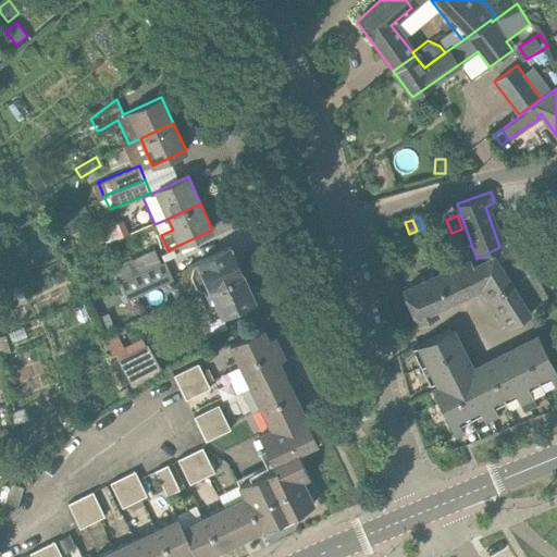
[(106,245),(130,234),(124,221),(100,232),(106,245)]
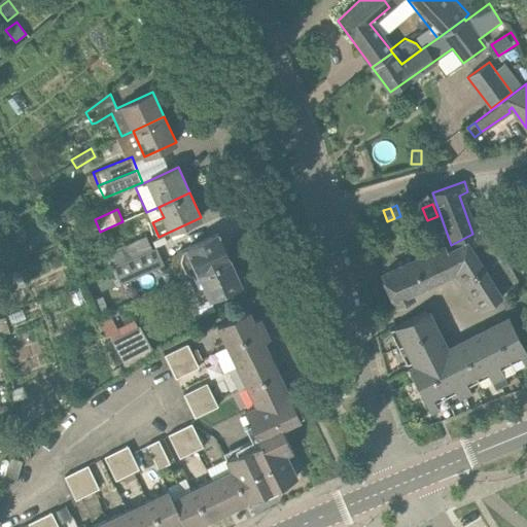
[(471,231),(472,234),(490,276),(500,296),(507,291),(519,284),(494,238),(499,234),(491,222),(471,231)]
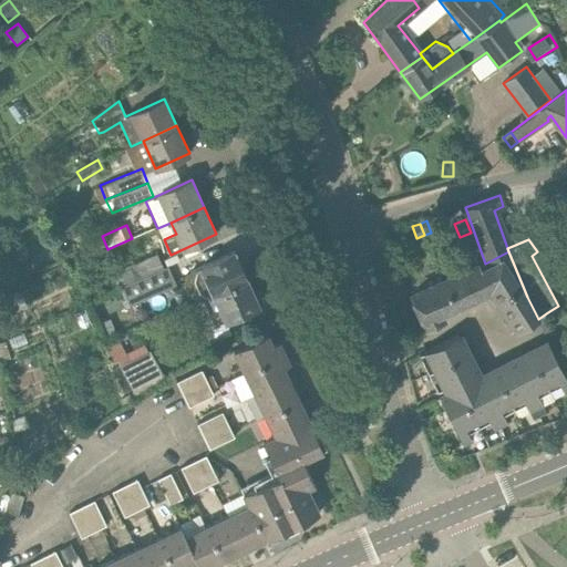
[(508,251),(485,264),(487,268),(481,272),(477,267),(411,296),(428,330),(443,322),(437,311),(491,287),(507,313),(505,315),(516,333),(537,320),(538,319),(527,297),(508,251)]
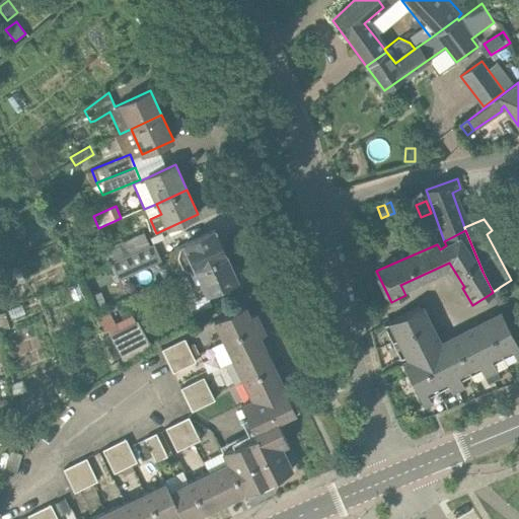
[(105,266),(110,264),(150,245),(150,244),(144,231),(99,251),(105,266)]
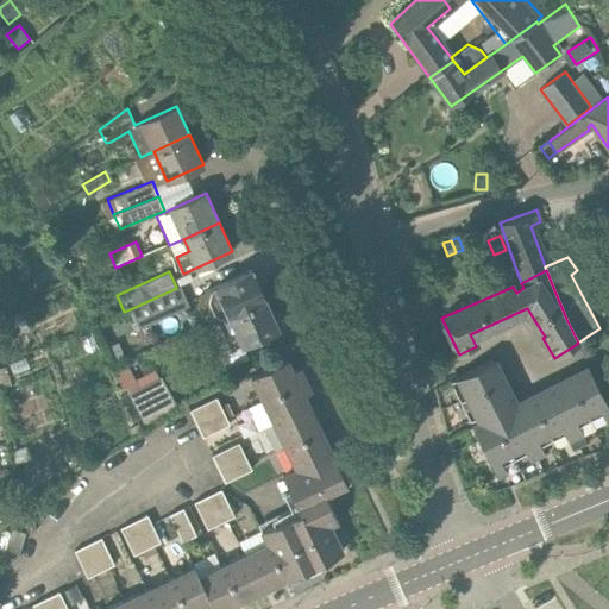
[(220,322),(265,301),(252,271),(217,288),(205,292),(200,295),(198,306),(202,318),(212,322),(219,319),(220,322)]
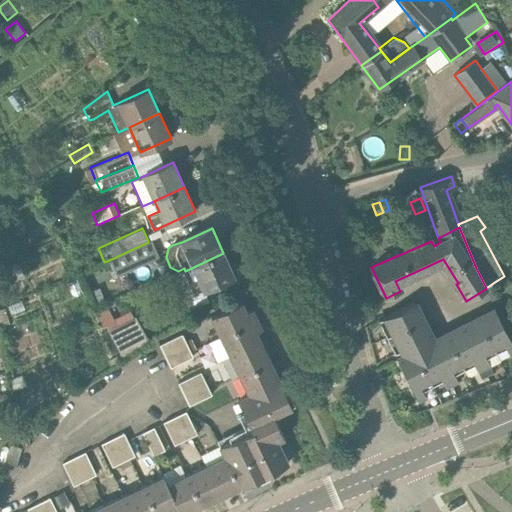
[(151,240),(148,241),(148,242),(109,260),(117,276),(159,257),(151,240)]
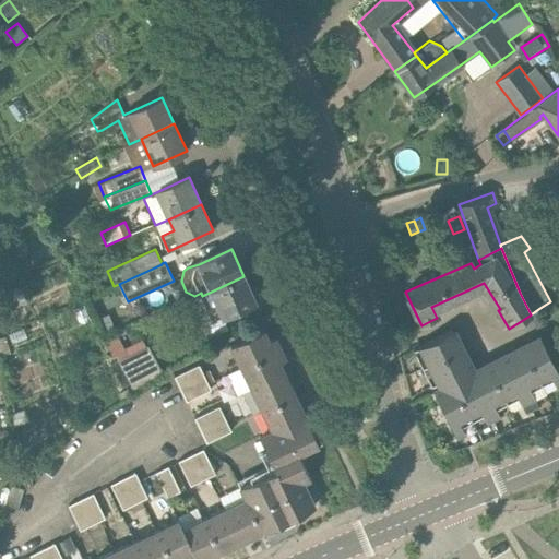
[(244,276),(202,296),(213,321),(256,302),(244,276)]
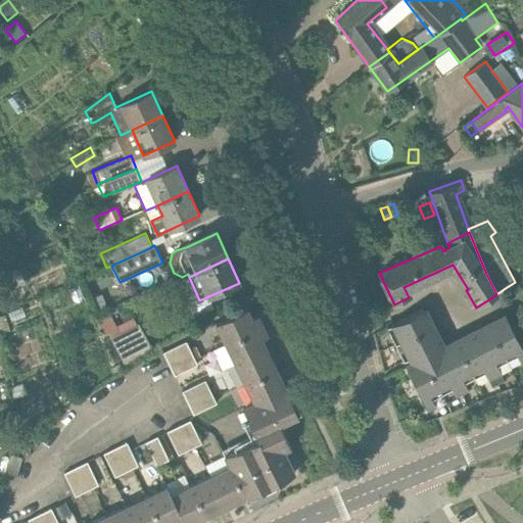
[(496,294),(495,295),(502,307),(511,302),(504,289),(496,294)]
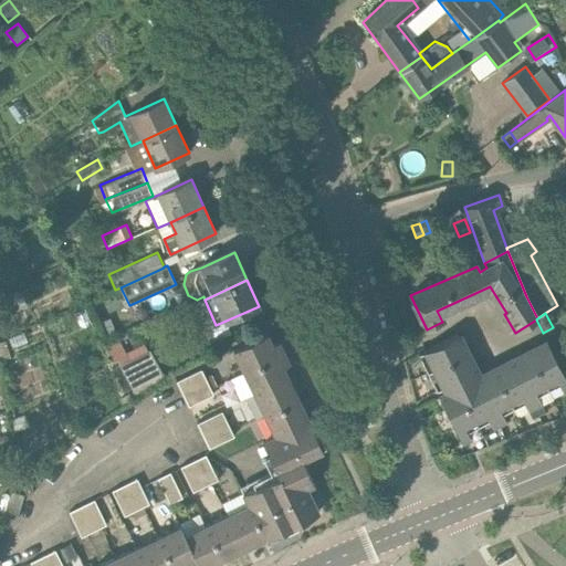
[(233,350),(243,373),(284,354),(279,343),(272,346),(266,334),(233,350)]
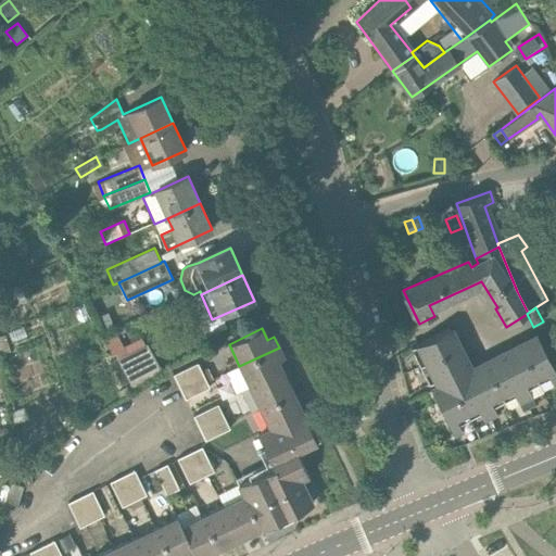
[(411,348),(420,367),(458,348),(450,328),(411,348)]
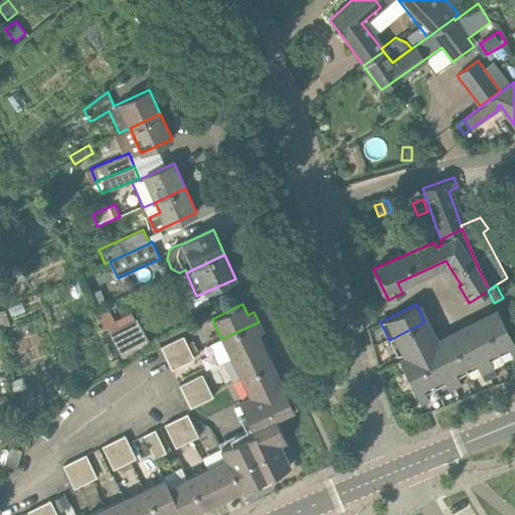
[(120,328),(109,307),(99,312),(109,333),(122,360),(150,346),(137,319),(120,328)]
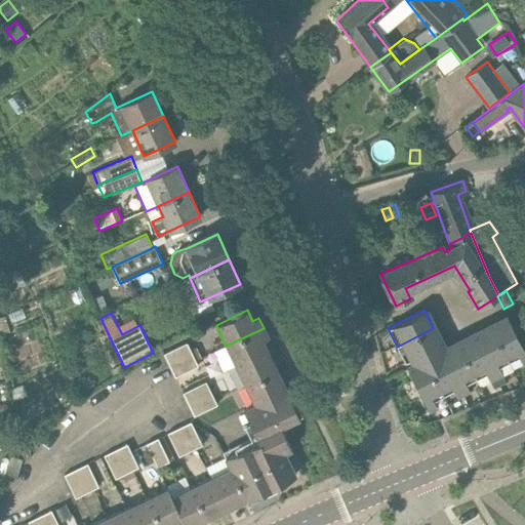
[(508,317),(490,326),(509,363),(519,357),(523,365),(524,364),(524,344),(522,346),(508,317)]
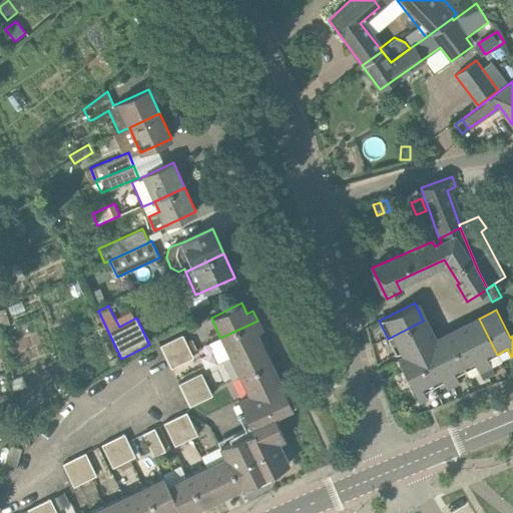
[(497,355),(479,319),(462,328),(485,371),(491,367),(487,360),(497,355)]
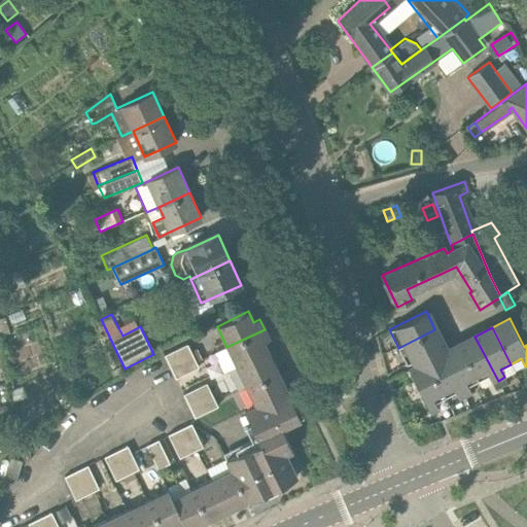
[(265,329),(226,347),(237,367),(269,352),(264,342),(270,340),(265,329)]
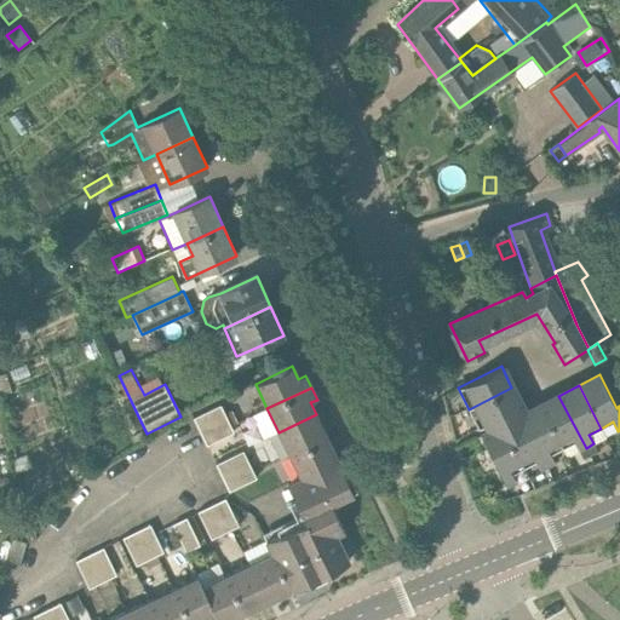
[(493,430),(503,425),(516,418),(514,411),(521,407),(511,388),(469,409),(478,429),(489,423),(493,430)]
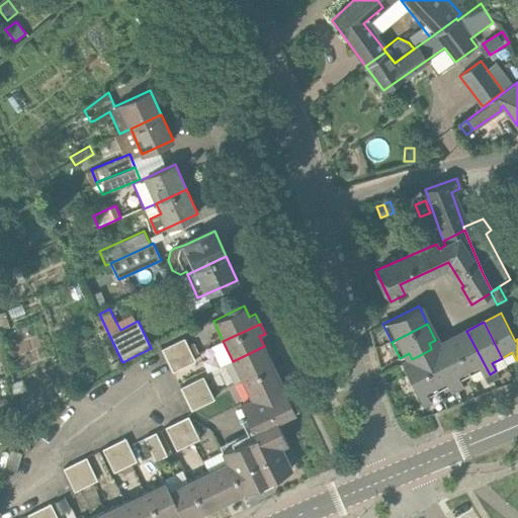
[(490,374),(466,331),(450,339),(469,374),(480,369),(484,377),(490,374)]
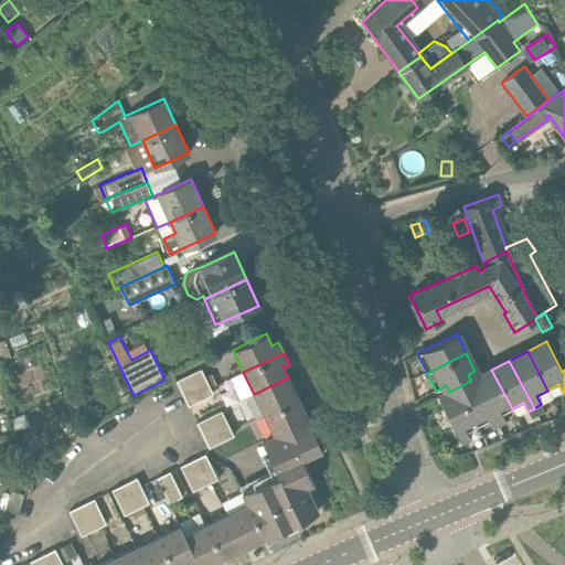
[(182,394),(208,382),(201,369),(177,381),(182,394)]
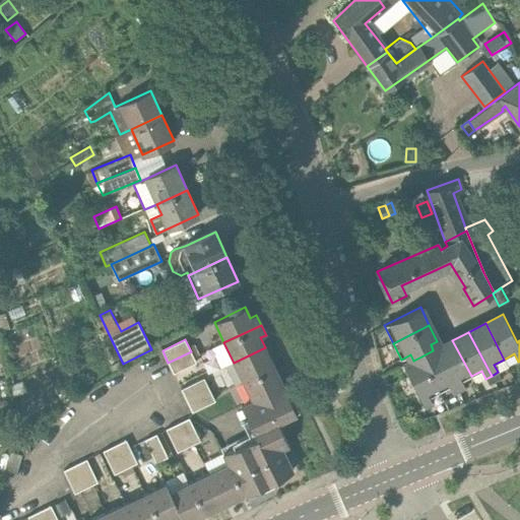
[(471,376),(452,340),(438,347),(459,392),(465,389),(462,382),(471,376)]
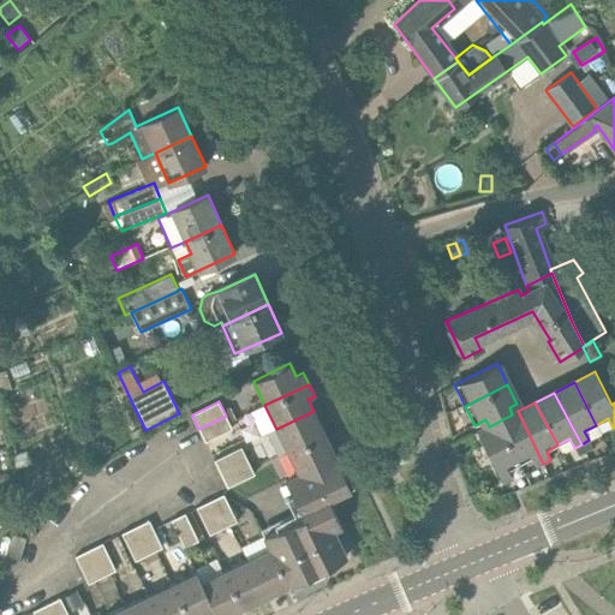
[(314,411),(276,429),(287,452),(324,434),(314,411)]
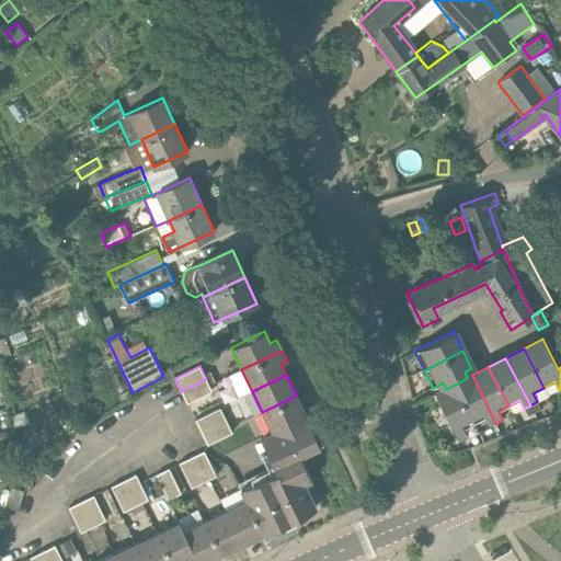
[(455,385),(473,423),(484,419),(489,426),(495,423),(472,375),(467,378),(455,385)]
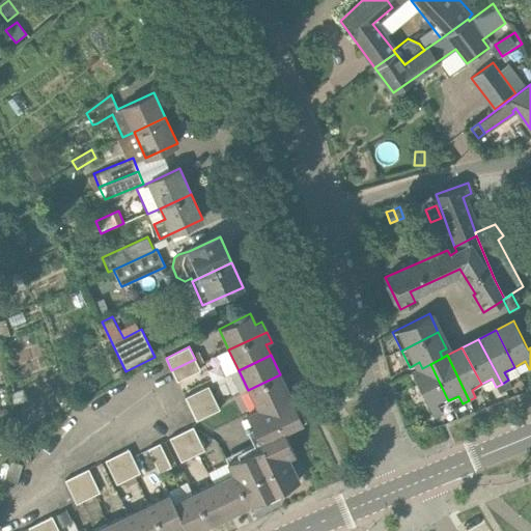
[(200,370),(195,359),(171,370),(177,382),(200,370)]
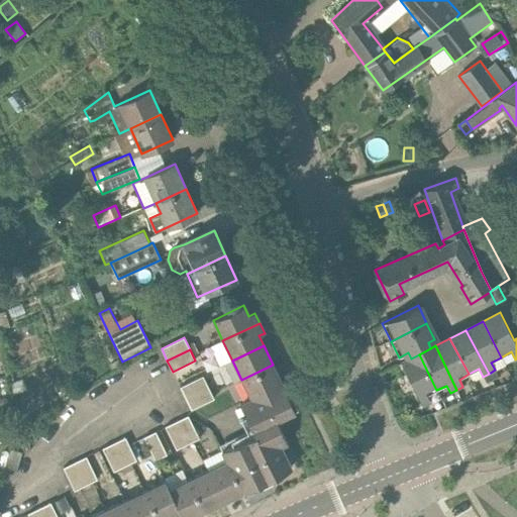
[(419,354),(411,358),(402,363),(423,406),(430,403),(426,395),(436,390),(419,354)]
